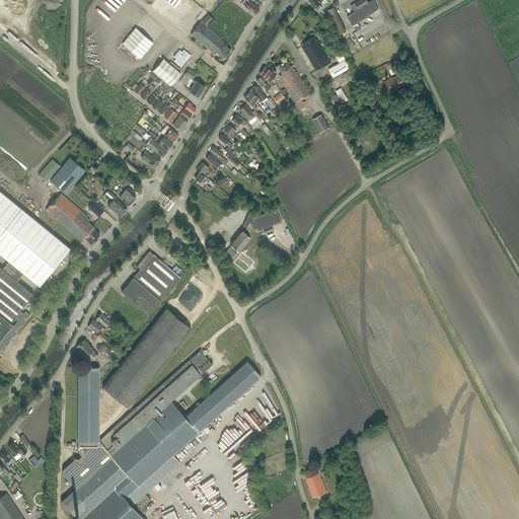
[(255,14),(260,8),(247,0),(244,0),(241,4),(255,14)]
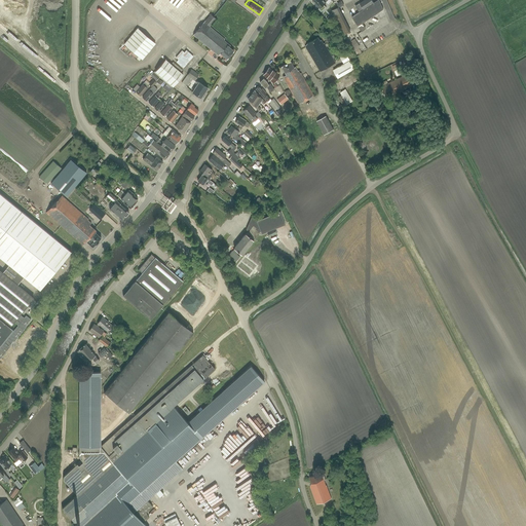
[(324,5),(328,0),(312,0),(320,8),(322,11),(326,7),(324,5)]
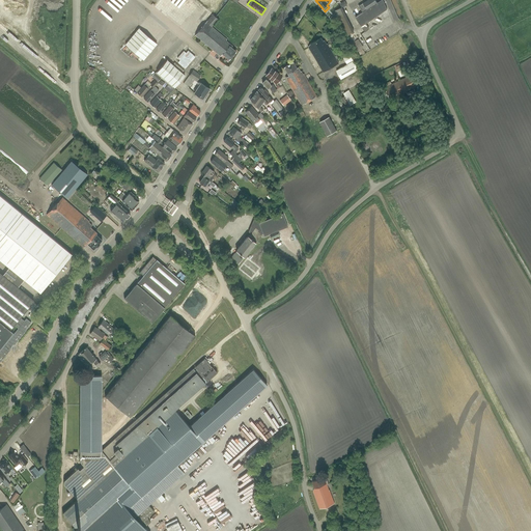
[(363,12),(356,18),(361,27),(362,27),(365,32),(368,30),(369,28),(366,24),(387,9),(383,0),(381,0),(378,2),(375,0),(368,0),(359,6),(363,12)]
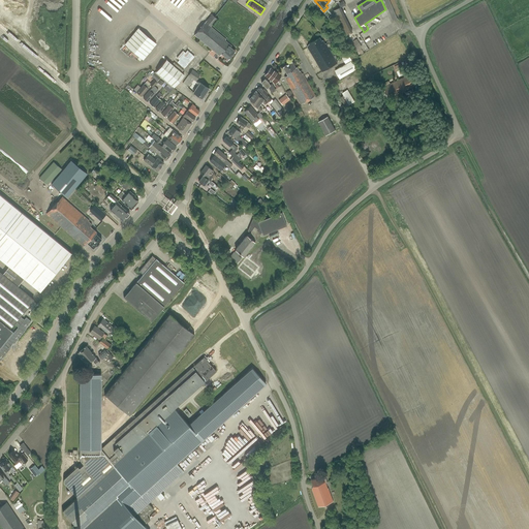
[(334,10),(346,35),(353,32),(341,7),(334,10)]
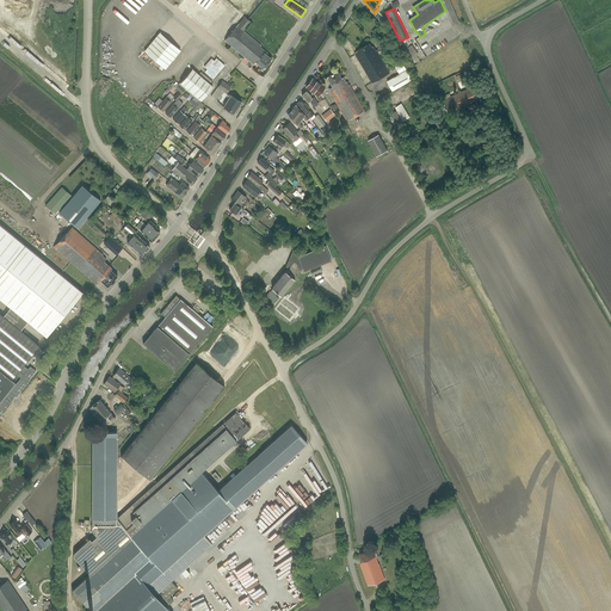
[(255,62),(263,68),(264,68),(272,60),(264,53),(265,51),(260,47),(260,45),(244,31),(251,22),(245,17),(224,41),(253,65),(255,62)]
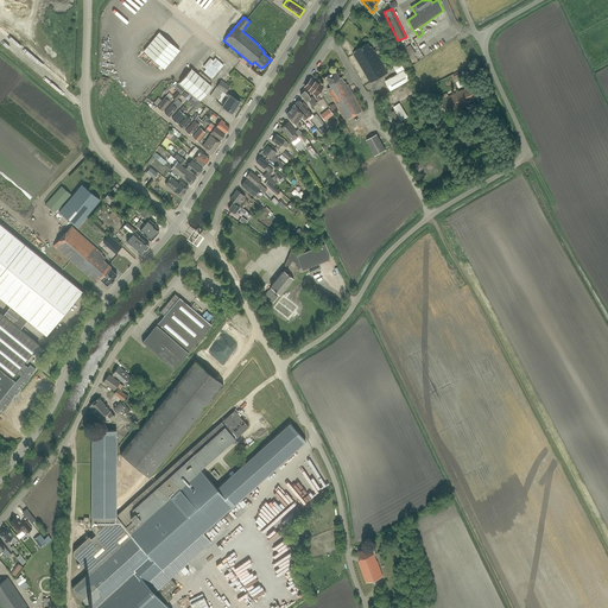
[(179,51),(159,35),(145,51),(165,68),(179,51)]
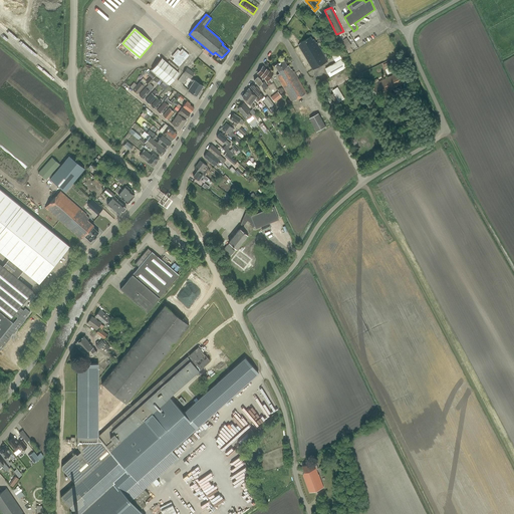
[(298,45),(302,50),(313,70),(328,61),(316,42),(316,43),(314,39),(313,39),(311,36),(301,42),(298,45)]
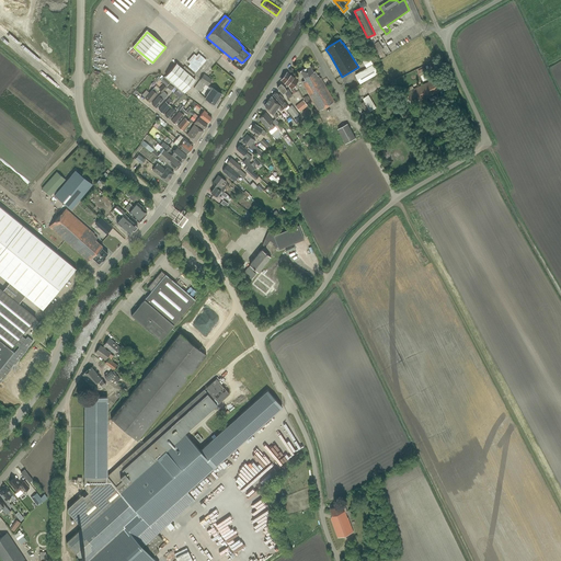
[(196,72),(206,60),(198,54),(196,56),(194,54),(187,61),(191,64),(189,66),(196,72)]
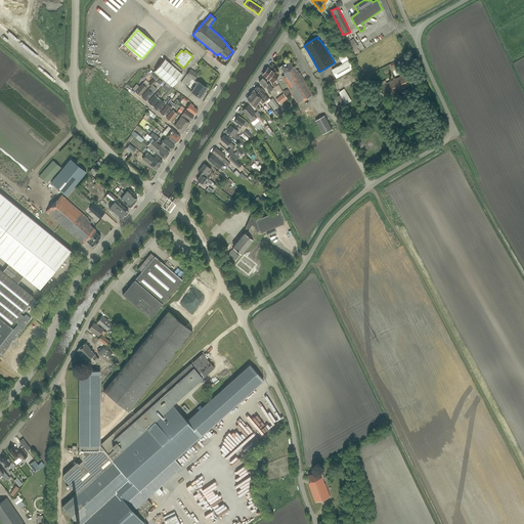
[(337,79),(353,69),(345,54),(339,57),(343,63),(332,70),(337,79)]
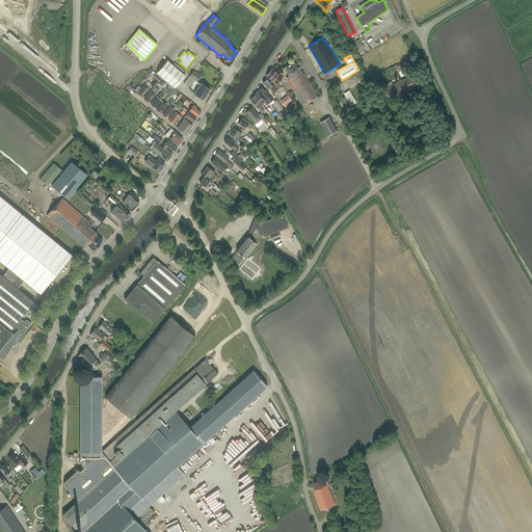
[(44,60),(59,74),(61,72),(46,58),(44,60)]
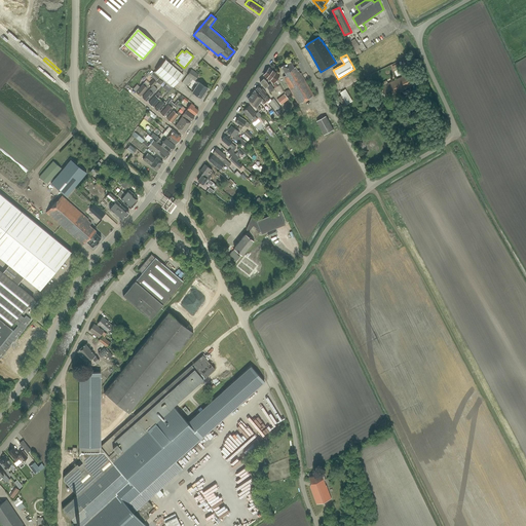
[(156,70),(157,72),(173,85),(182,74),(180,72),(182,70),(173,62),(171,65),(165,60),(156,70)]
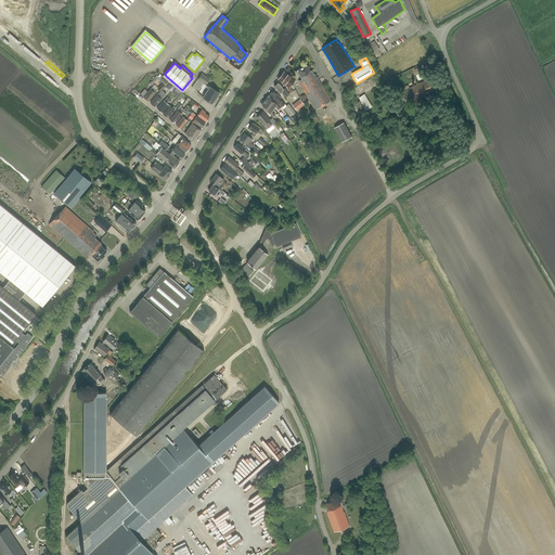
[(314,110),(331,101),(318,77),(317,78),(314,74),(314,75),(311,71),(310,72),(306,64),(302,66),(300,67),(300,68),(297,69),(302,79),(298,81),(314,110)]
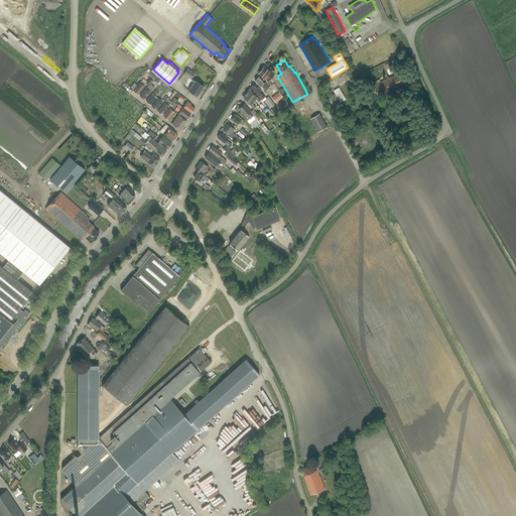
[(264,67),(261,70),(271,78),(274,74),(264,67)]
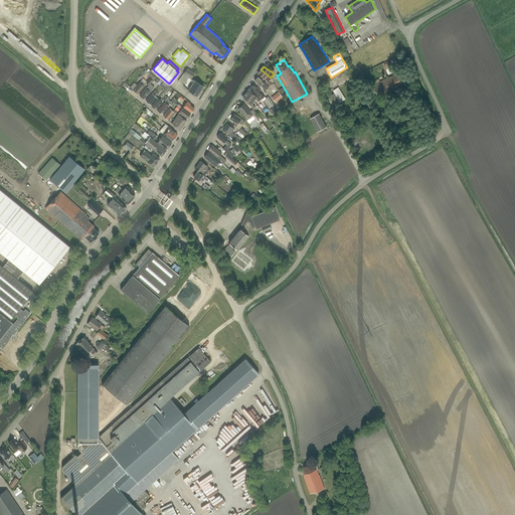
[(183,73),(191,79),(195,73),(187,67),(183,73)]
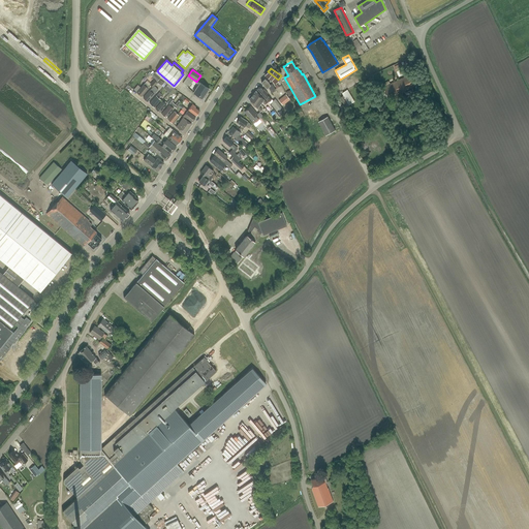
[(268,71),(265,75),(276,84),(278,80),(268,71)]
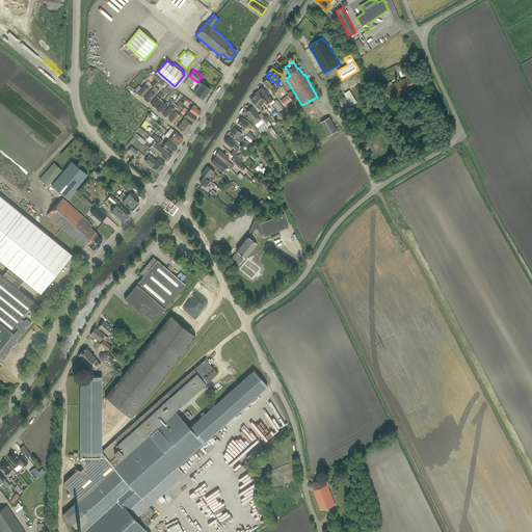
[(153,76),(159,82),(161,79),(155,73),(153,76)]
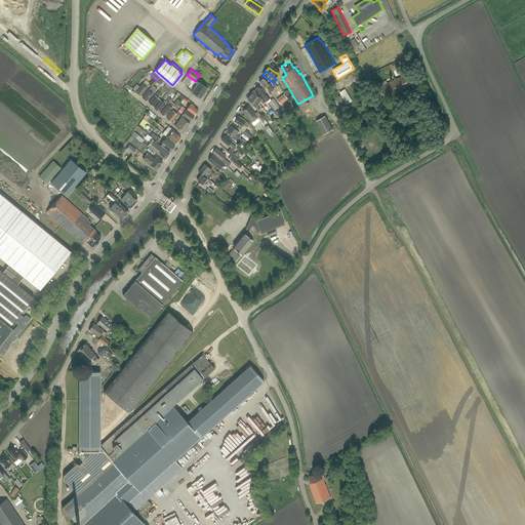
[(396,93),(413,84),(412,81),(413,80),(411,76),(410,77),(408,74),(380,86),(387,97),(396,93)]
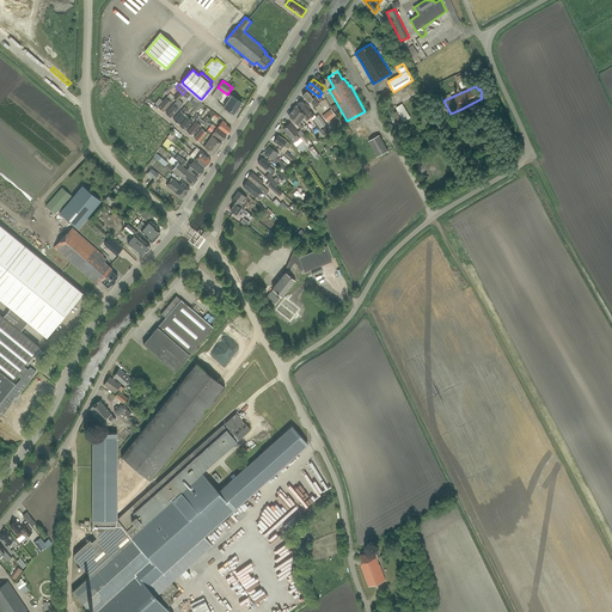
[(314,108),(317,106),(319,105),(314,98),(313,99),(311,95),(307,92),(303,96),(305,99),(308,103),(311,102),(314,108)]
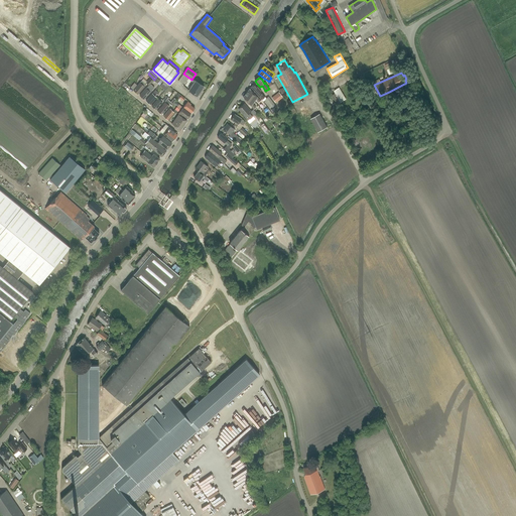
[(198,96),(204,87),(192,79),(191,80),(195,82),(189,91),(198,96)]
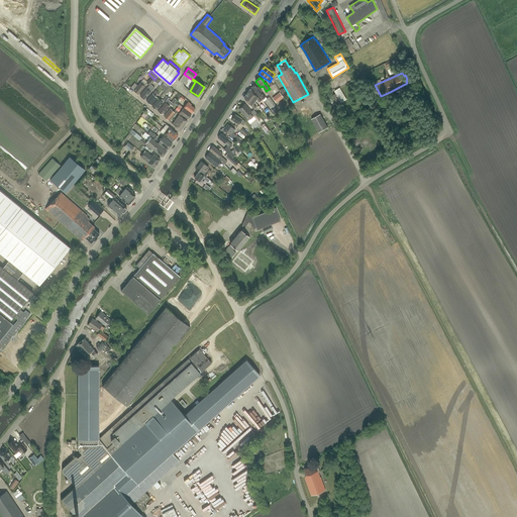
[(133,91),(138,95),(146,85),(141,81),(133,91)]
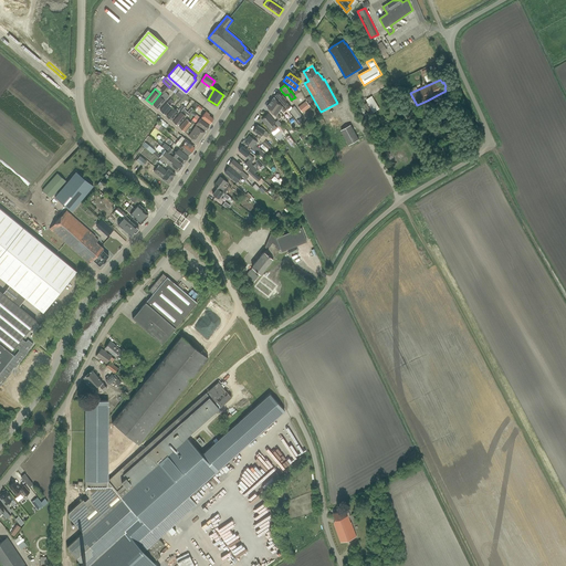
[(179,90),(176,94),(181,100),(186,95),(179,90)]
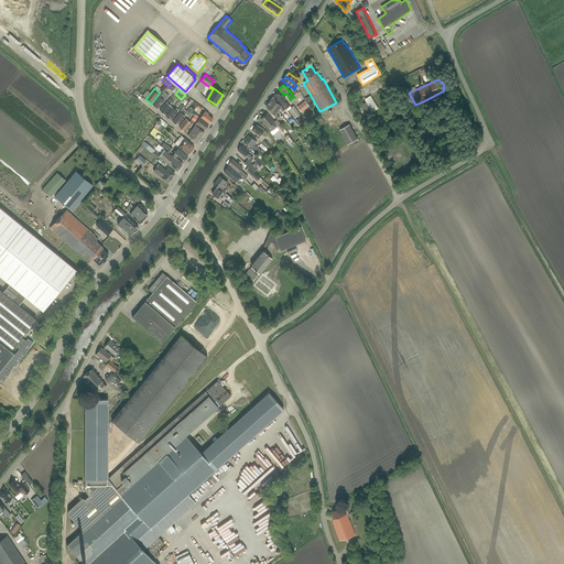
[(163,94),(153,105),(158,109),(169,96),(164,91),(163,94)]
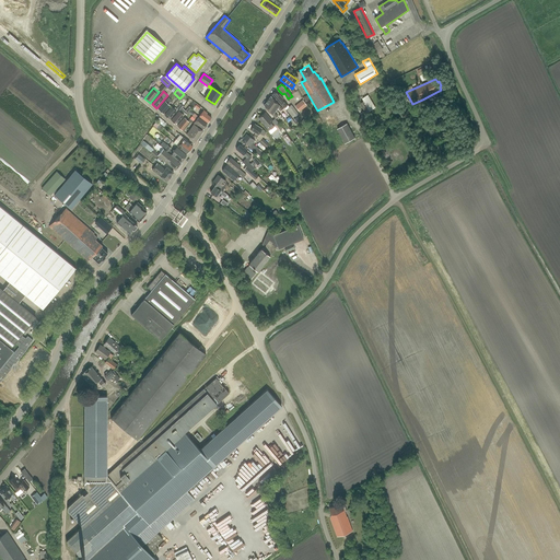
[(276,92),(275,92),(273,93),(273,94),(272,95),(284,108),(288,105),(282,100),(283,98),(280,94),(279,95),(276,92)]
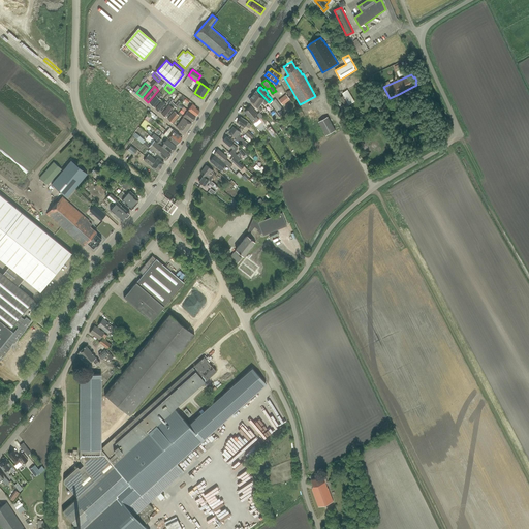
[(345,107),(354,101),(347,90),(342,93),(344,95),(337,99),(340,104),(342,102),(345,107)]
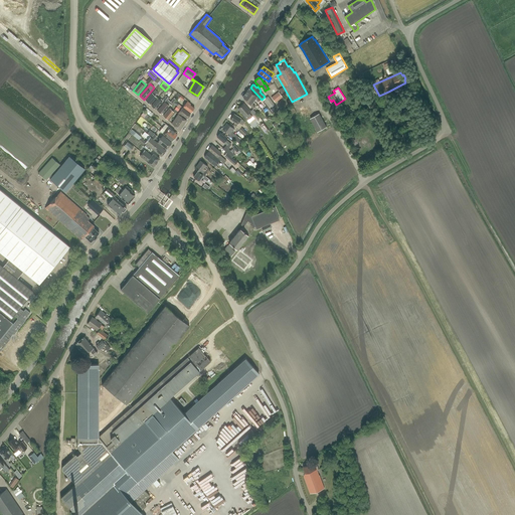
[(249,89),(245,93),(253,101),(255,100),(259,103),(260,102),(261,101),(249,89)]
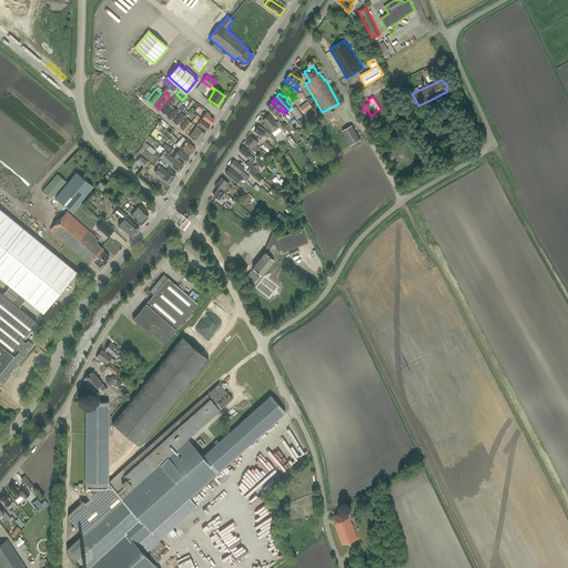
[(171,100),(168,103),(161,111),(165,115),(173,107),(171,105),(174,102),(171,100)]
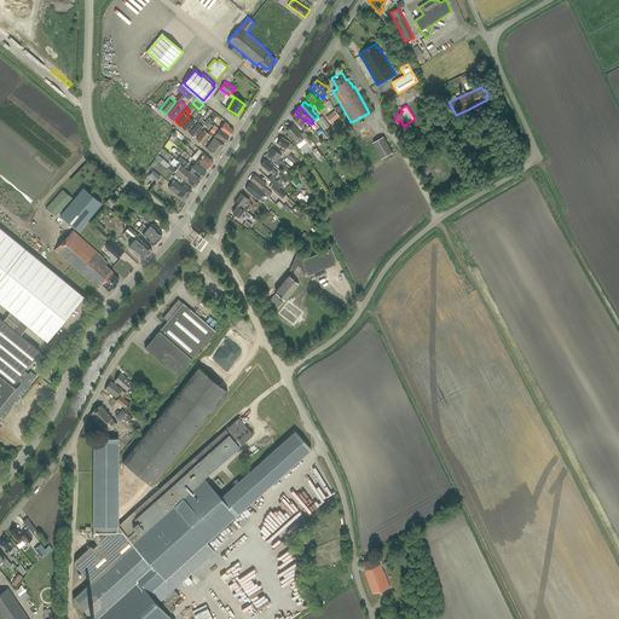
[(295,111),(291,117),(305,131),(307,128),(302,125),(305,121),(295,111)]
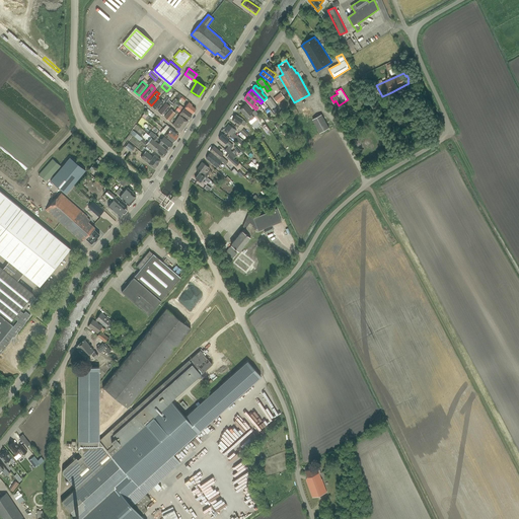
[(285,98),(281,93),(274,98),(278,103),(285,98)]
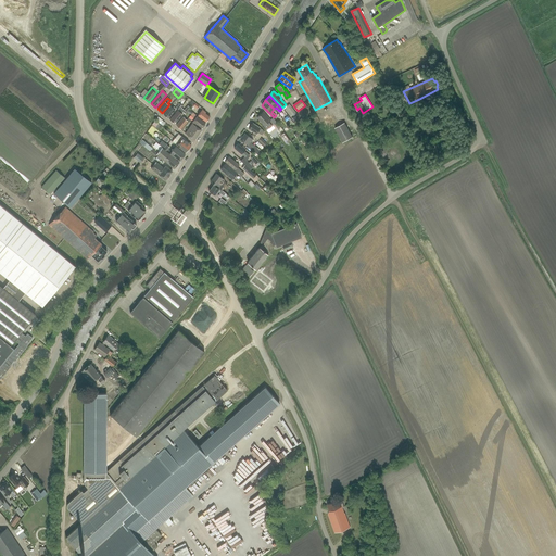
[(292,115),(295,113),(290,104),(286,108),(292,115)]
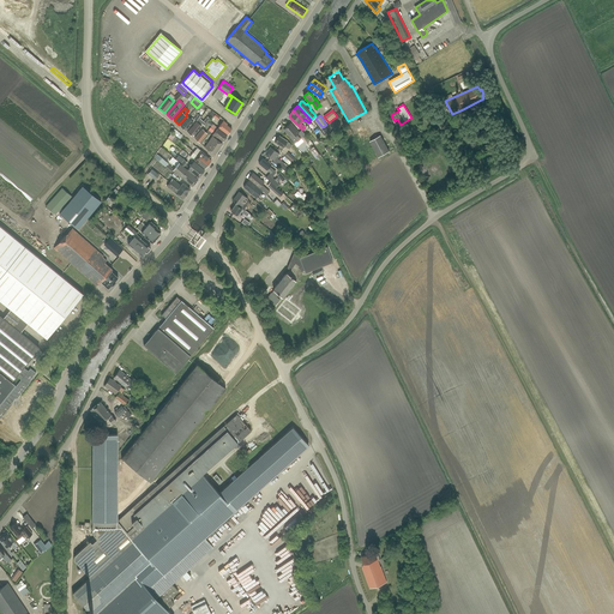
[(186,131),(193,122),(188,118),(181,126),(186,131)]
